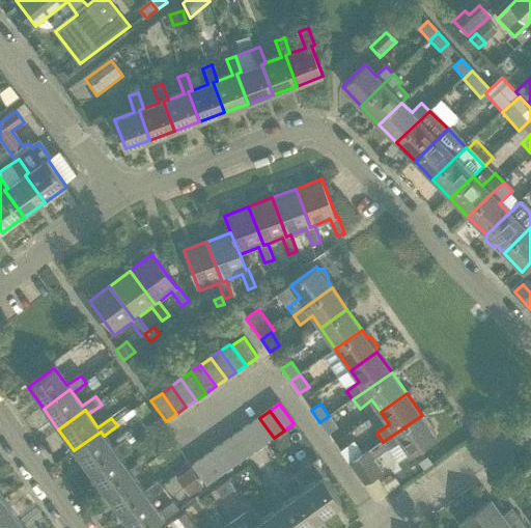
[(422,415),(383,442),(389,450),(398,463),(411,454),(437,436),(422,415)]
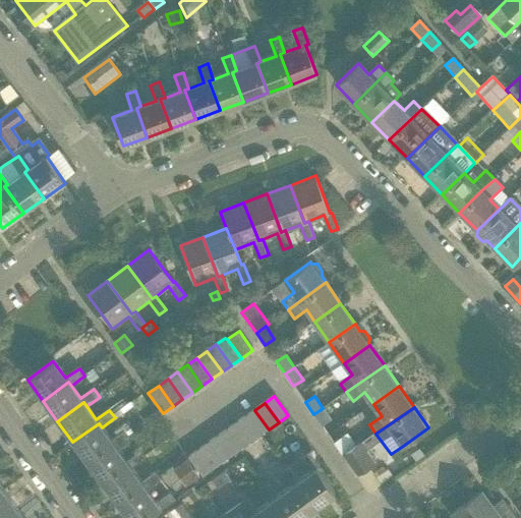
[(332,420),(323,408),(313,414),(323,426),(332,420)]
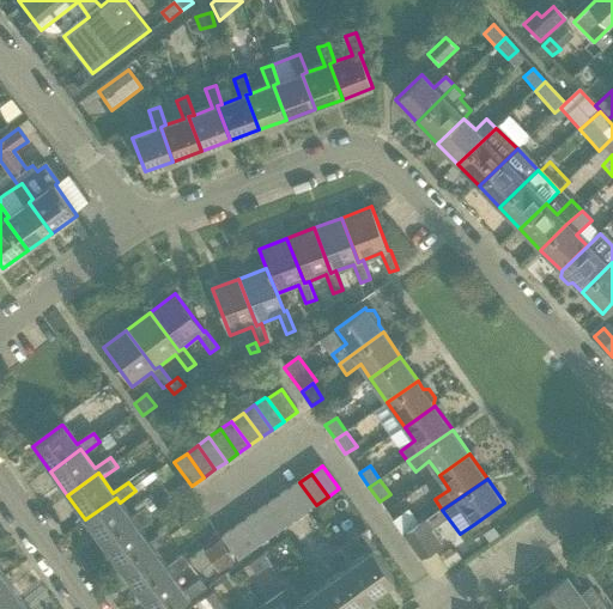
[(289,491),(305,513),(316,505),(299,482),(289,491)]
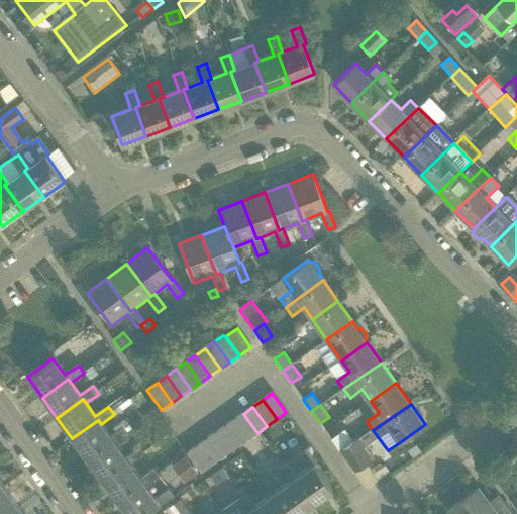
[(248,439),(257,433),(243,414),(234,420),(248,439)]
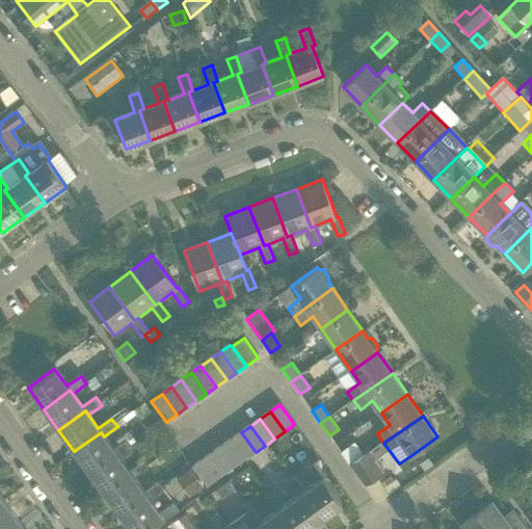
[(127,441),(113,450),(104,437),(101,432),(74,451),(89,473),(115,453),(120,458),(133,448),(127,441)]
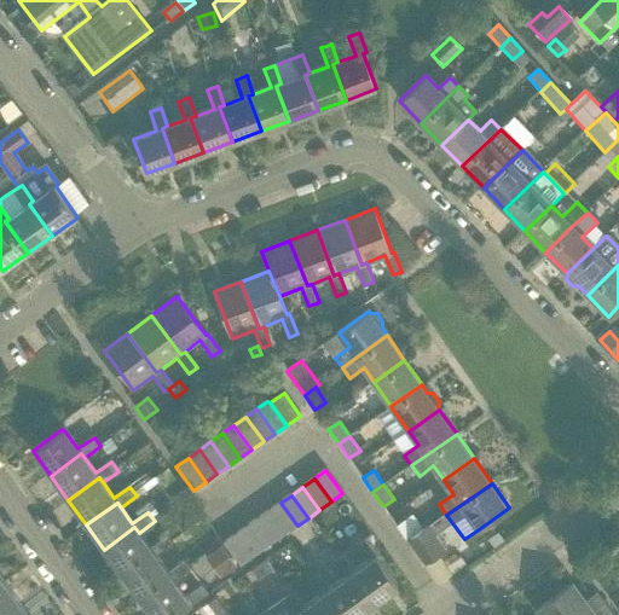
[(268,511),(285,534),(298,526),(281,503),(268,511)]
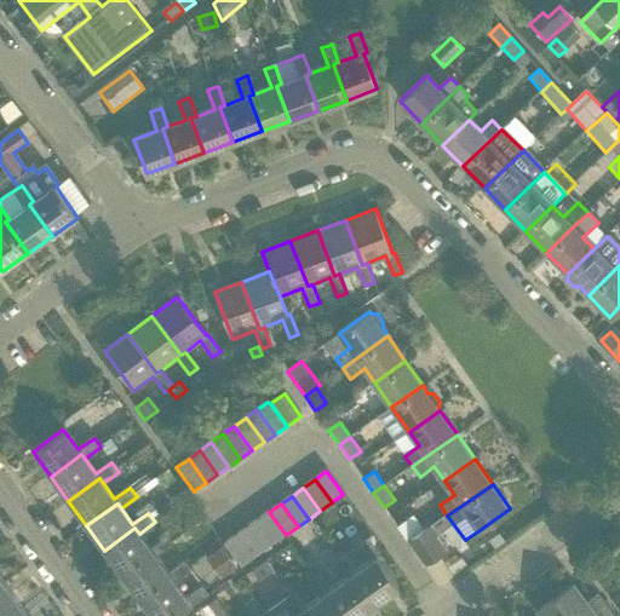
[(275,543),(286,535),(269,512),(258,520),(275,543)]
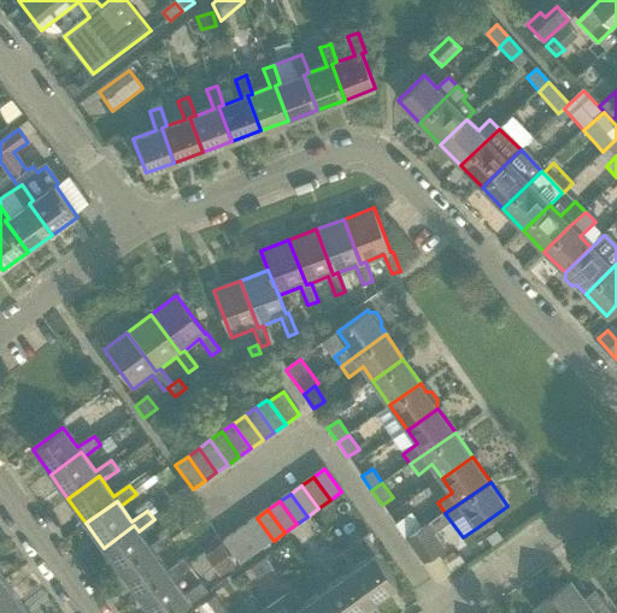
[(405,538),(418,529),(422,526),(412,513),(395,524),(405,538)]
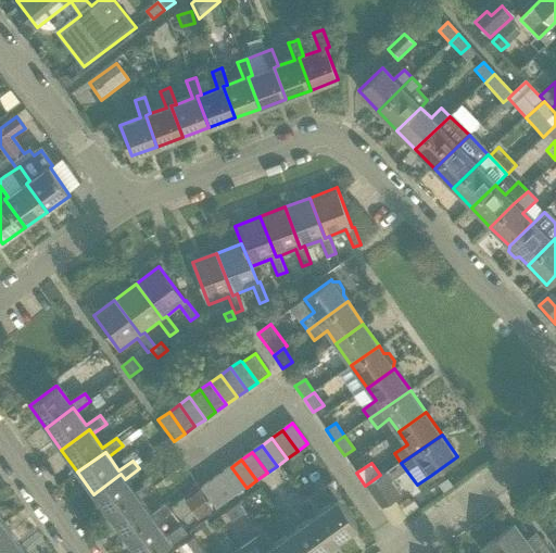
[(401,463),(386,474),(392,482),(407,472),(401,463)]
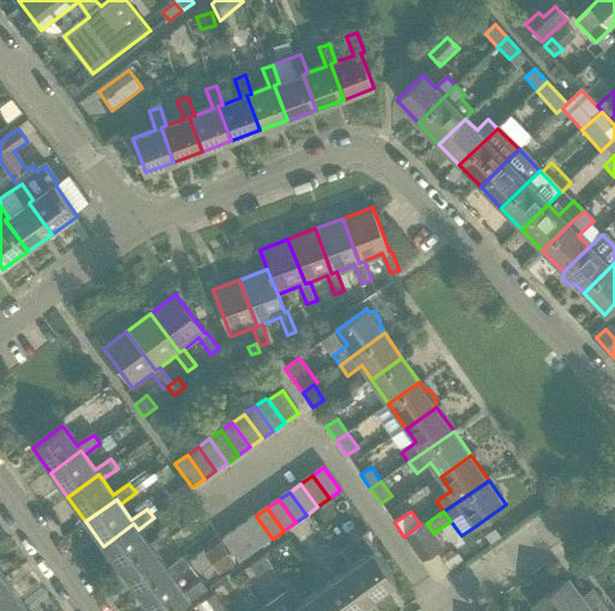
[(256,516),(245,525),(262,547),(273,539),(256,516)]
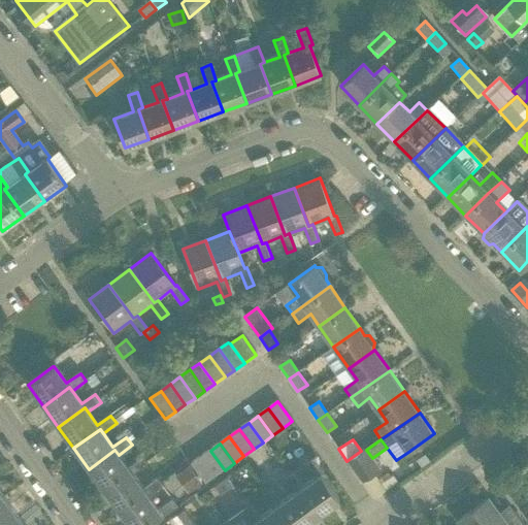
[(365,448),(361,451),(358,453),(347,461),(363,484),(381,470),(372,458),(366,450),(365,448)]
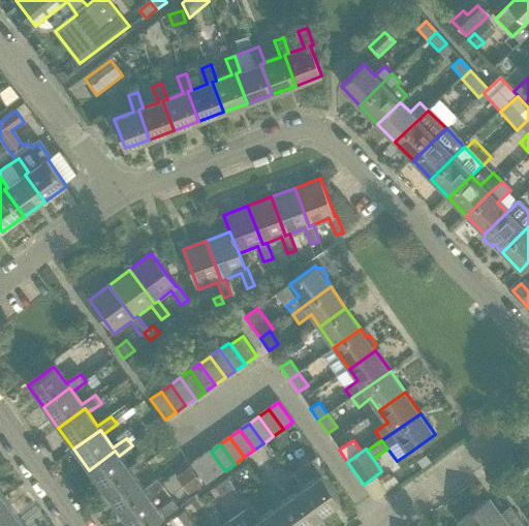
[(128,469),(119,456),(115,451),(89,470),(104,492),(131,473),(133,476),(144,470),(148,467),(142,459),(128,469)]
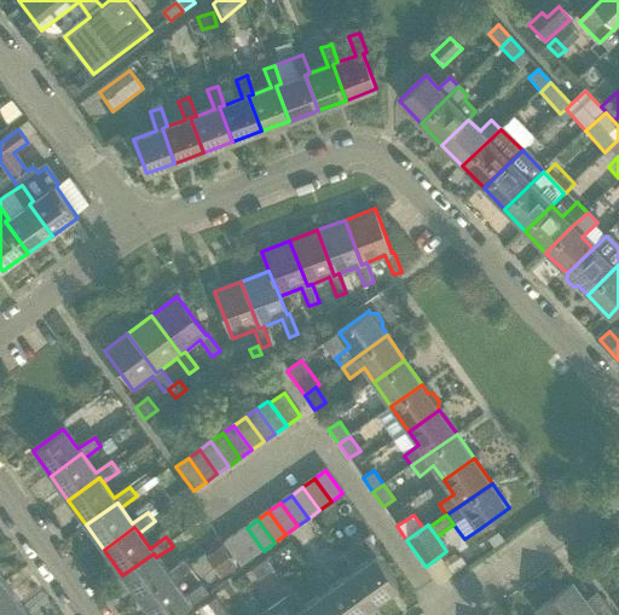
[(247,528),(235,537),(252,560),(264,551),(247,528)]
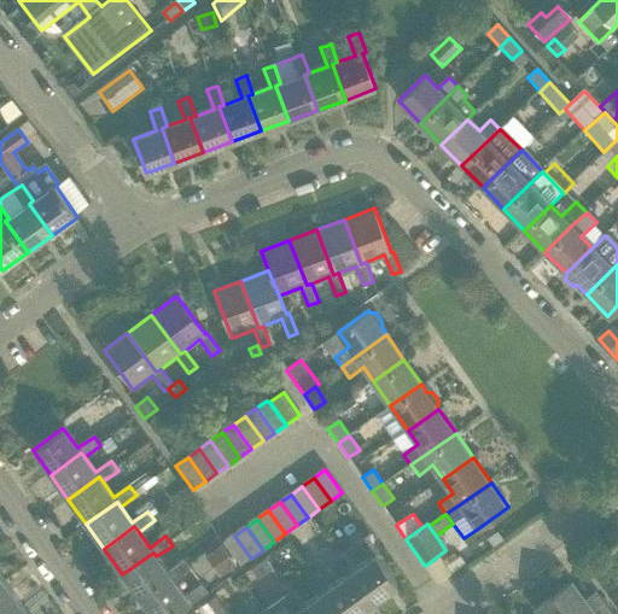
[(239,567),(251,559),(234,536),(222,544),(239,567)]
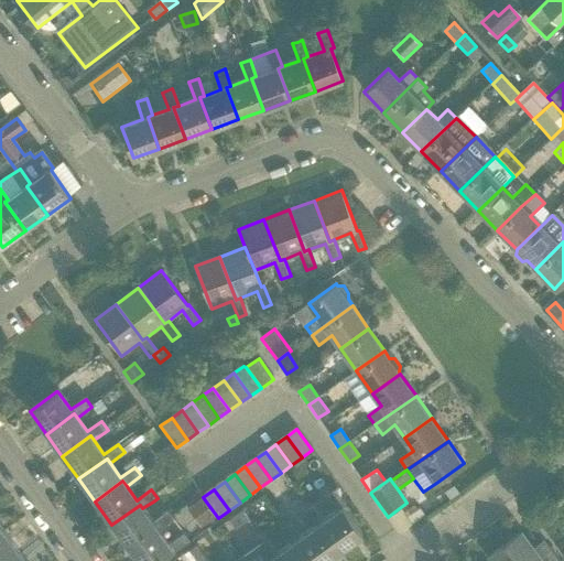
[(338,513),(324,522),(320,526),(339,552),(362,536),(343,509),(347,507),(335,491),(327,497),(338,513)]
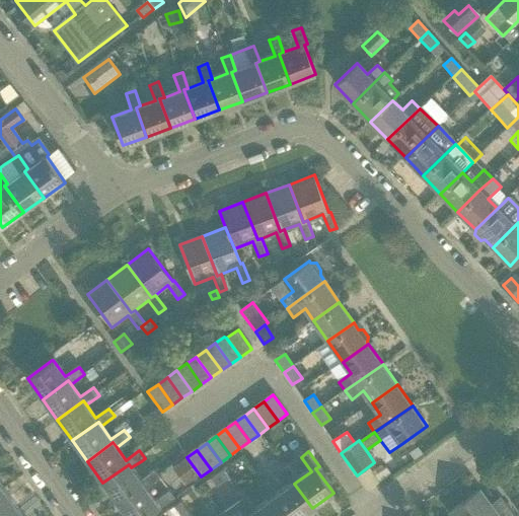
[(186,458),(175,465),(188,484),(198,476),(186,458)]
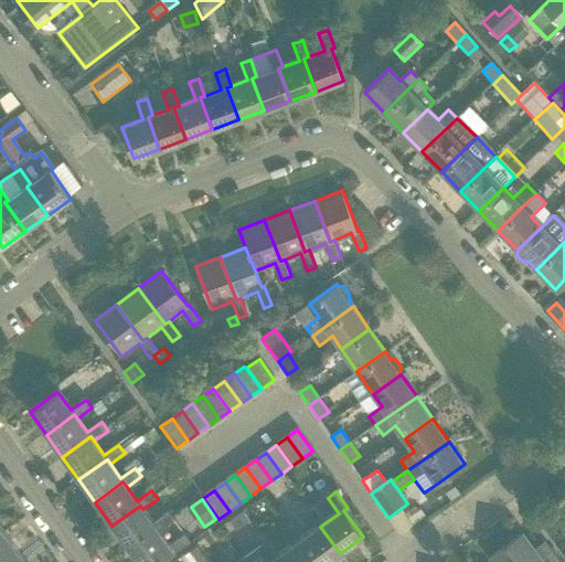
[(112,526),(128,548),(157,528),(159,532),(173,521),(168,513),(163,516),(153,502),(142,509),(140,506),(112,526)]
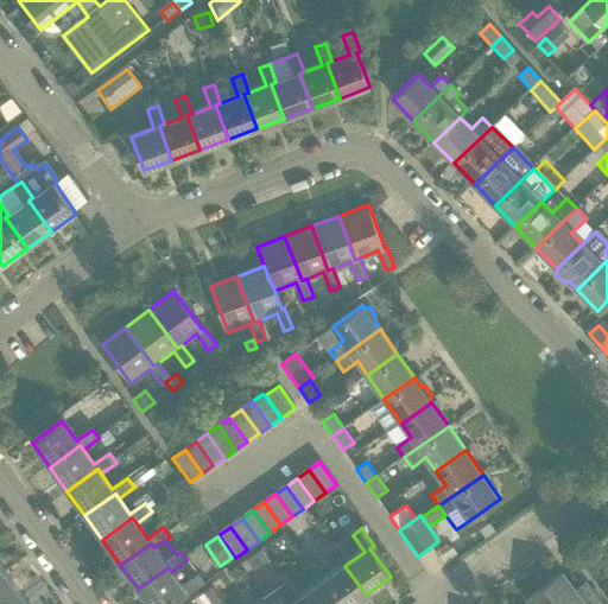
[(353,603),(366,595),(344,566),(349,563),(337,546),(329,552),(341,568),(324,580),(321,584),(335,603),(353,603)]
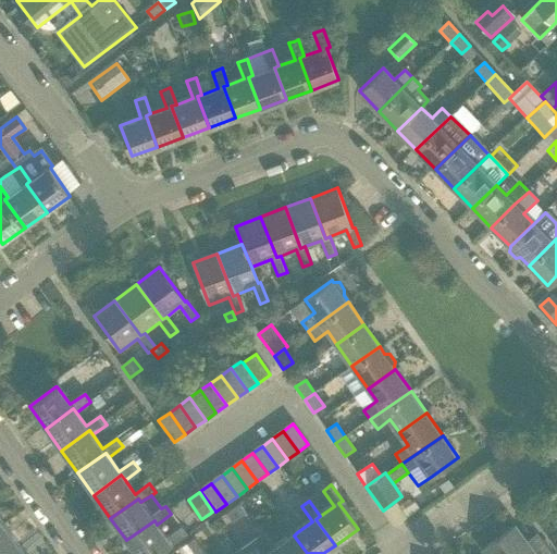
[(242,506),(229,515),(234,524),(247,514),(242,506)]
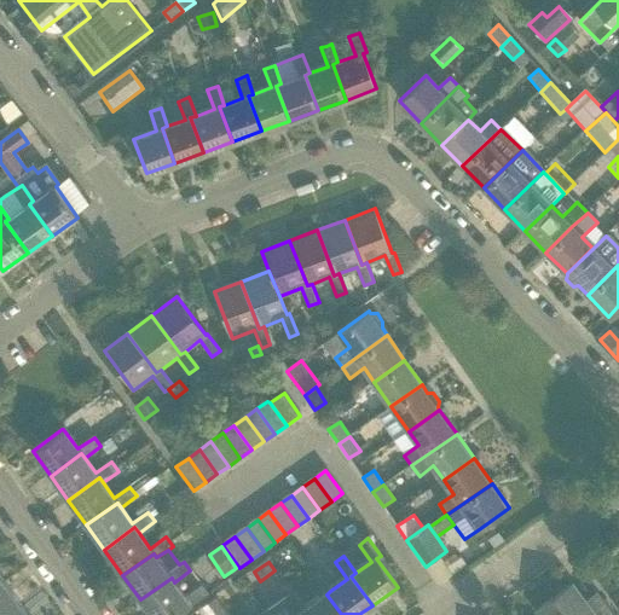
[(322,597),(306,608),(301,611),(304,614),(341,614),(327,595),(330,591),(318,574),(310,580),(322,597)]
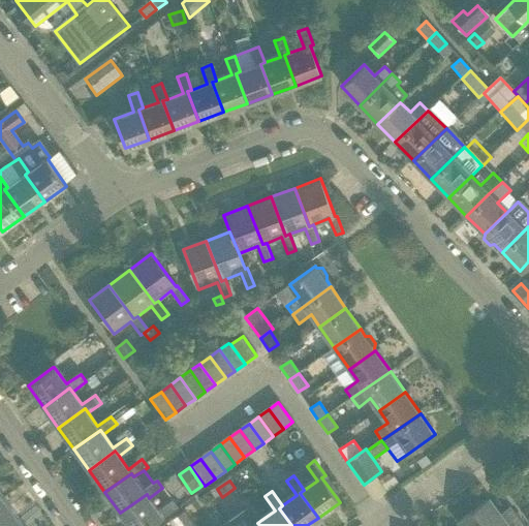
[(159,511),(149,498),(147,494),(120,513),(129,525),(150,525),(161,518),(163,520),(178,509),(172,501),(159,511)]
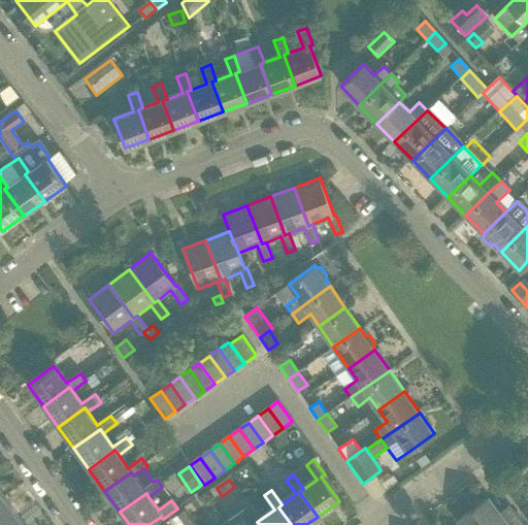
[(14,524),(20,521),(5,500),(0,503),(0,524),(14,524)]
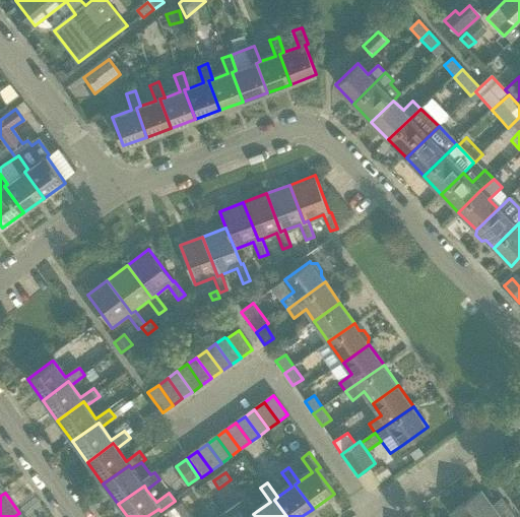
[(515,516),(506,504),(496,512),(481,493),(452,514),(454,516),(515,516)]
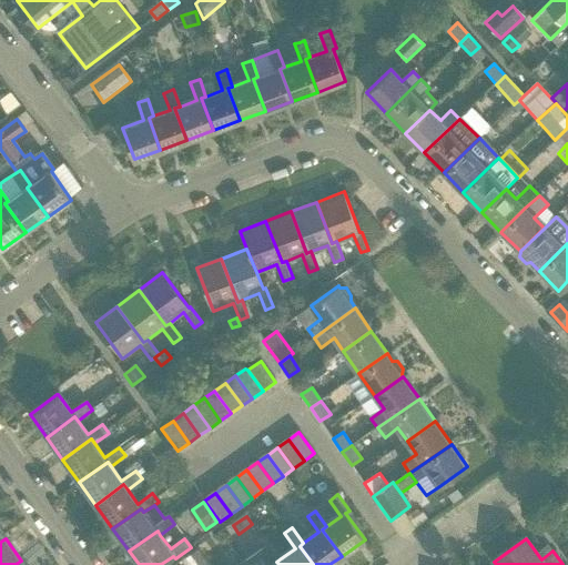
[(261,550),(246,561),(249,564),(279,564),(276,562),(281,558),(270,544),(261,550)]
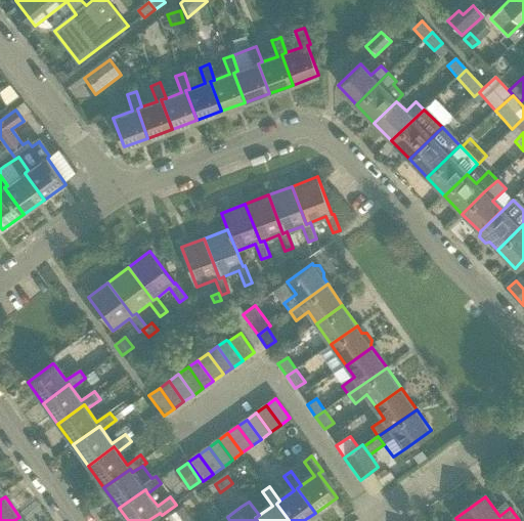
[(191,520),(182,508),(176,512),(182,520),(191,520)]
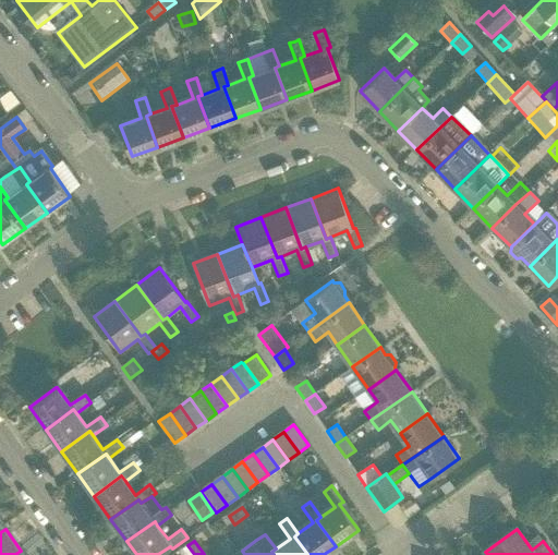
[(194,554),(187,545),(182,550),(185,554),(194,554)]
